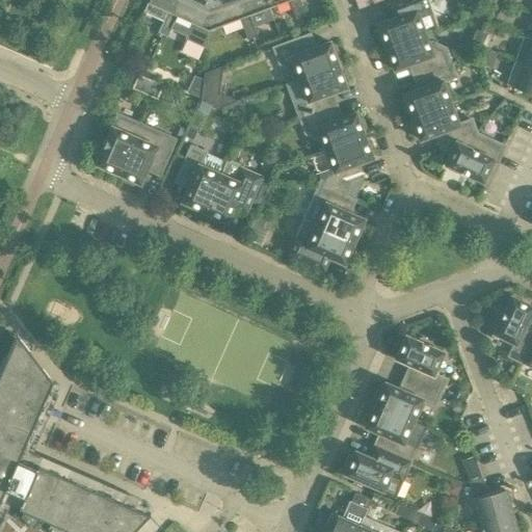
[(149,0),(148,3),(143,12),(163,22),(167,11),(173,15),(179,0),(149,0)]
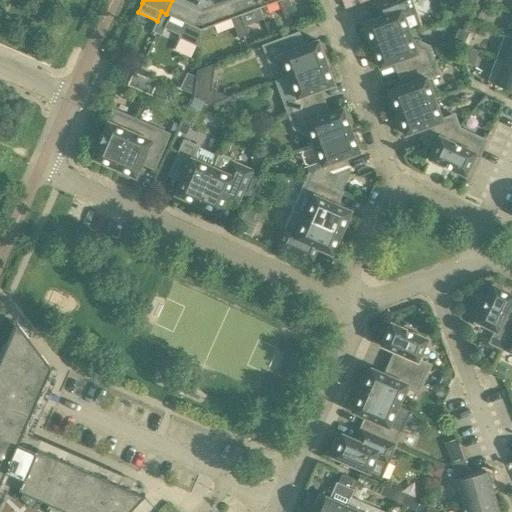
[(165,28),(180,35),(178,38),(199,48),(200,29),(201,0),(172,0),(166,14),(161,11),(157,21),(156,23),(165,27),(165,28)]
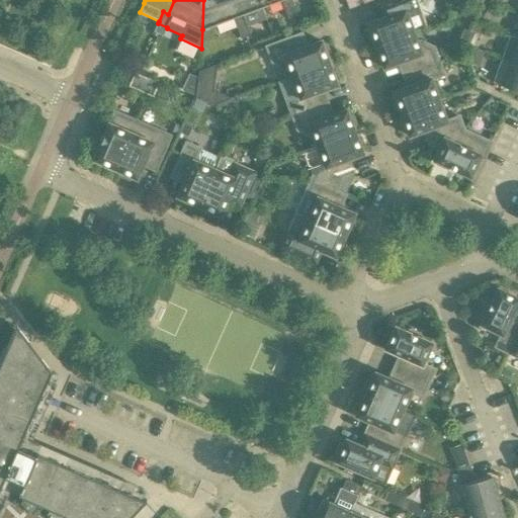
[(203,0),(202,29),(234,18),(238,16),(232,0),(203,0)]
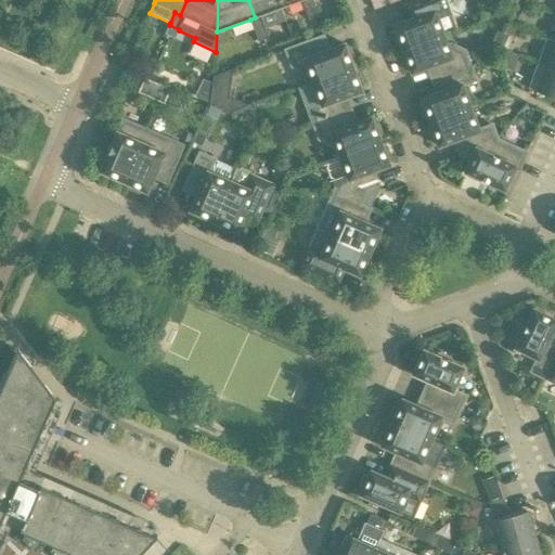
[(281,8),(278,0),(248,0),(255,17),(250,20),(254,29),(265,25),(260,15),(281,8)]
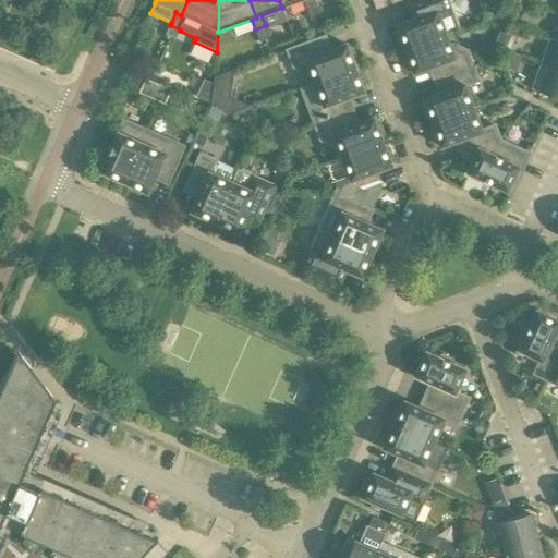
[(306,10),(317,7),(314,0),(303,0),(306,10)]
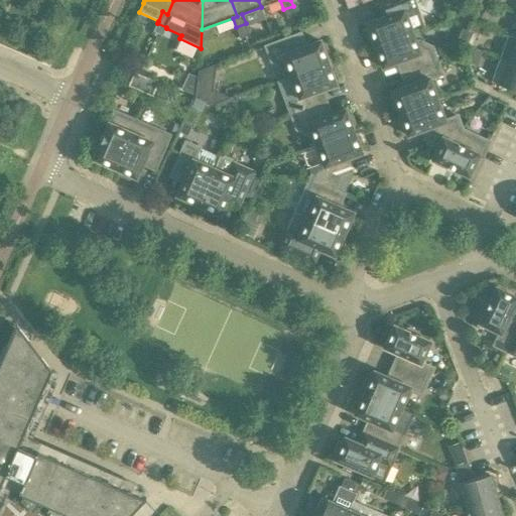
[(373,43),(374,45),(412,30),(412,32),(424,27),(413,0),(390,0),(375,6),(380,18),(366,23),(367,26),(365,31),(368,40),(373,43)]
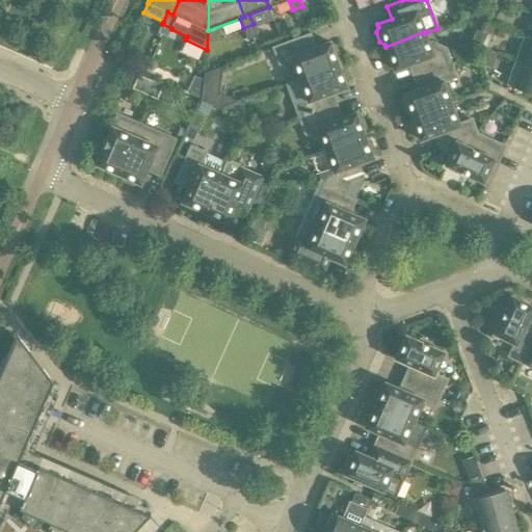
[(302,6),(292,9),(296,20),(306,16),(302,6)]
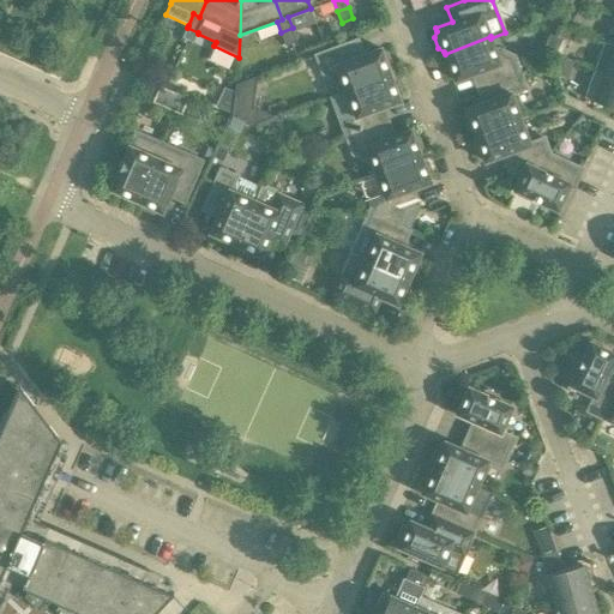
[(559,25),(555,35),(569,41),(572,30),(559,25)]
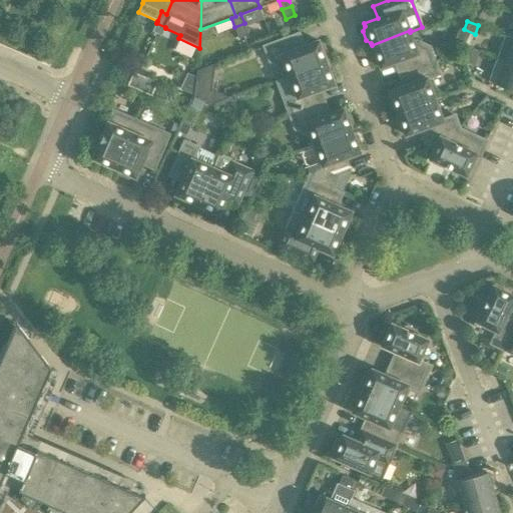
[(165,27),(156,23),(152,32),(161,36),(165,28),(165,27)]
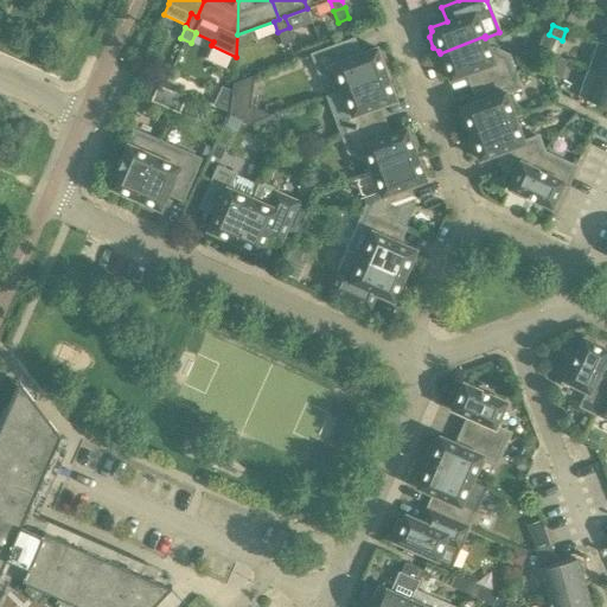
[(289,27),(278,32),(283,46),(294,42),(289,27)]
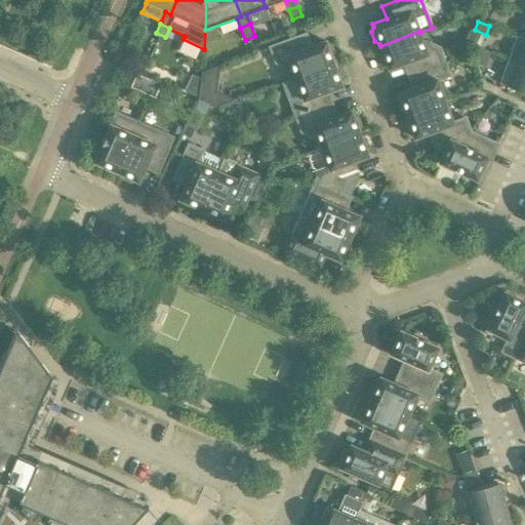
[(419,33),(419,31),(380,46),(381,49),(379,54),(382,64),(388,67),(390,69),(414,59),(418,72),(444,62),(439,48),(427,42),(423,43),(419,33)]
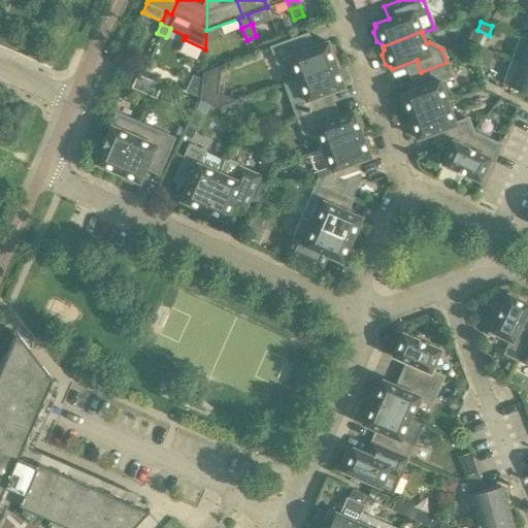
[(527,38),(520,36),(512,60),(527,65),(527,38)]
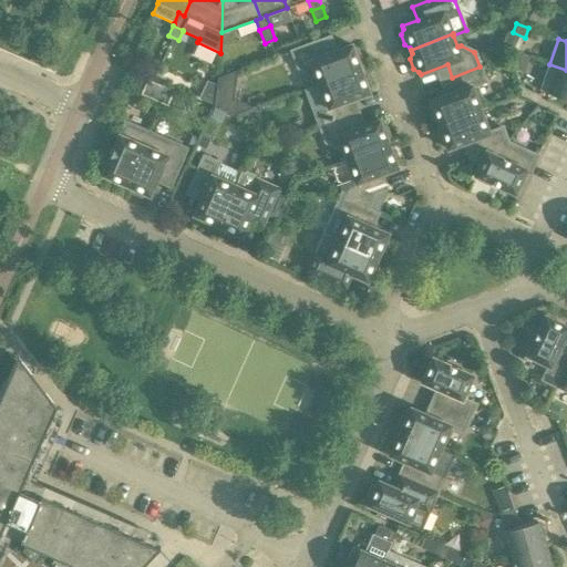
[(306,90),(361,69),(360,65),(362,60),(359,50),(353,48),(352,44),(325,54),(320,41),(292,51),(298,68),(307,72),(312,86),(306,89),(306,90)]
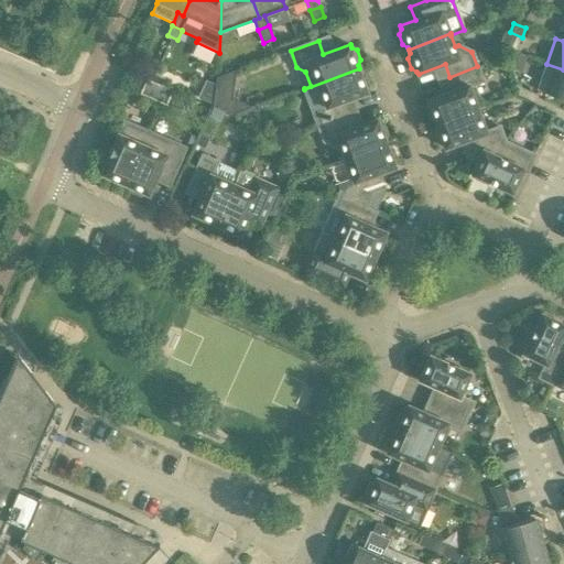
[(514,68),(520,54),(512,51),(506,65),(514,68)]
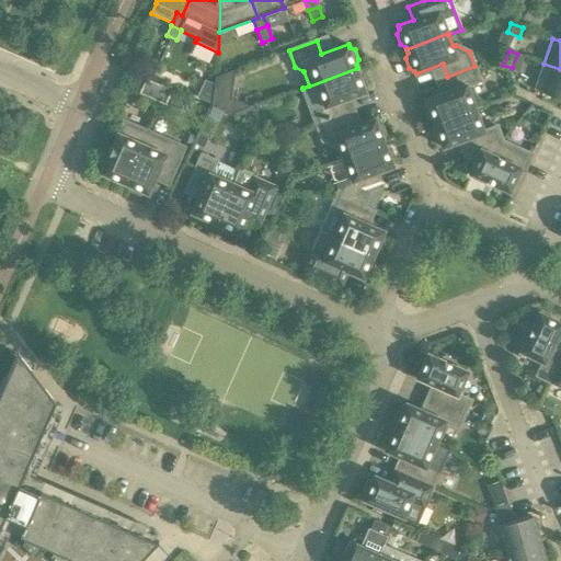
[(560,69),(544,64),(535,89),(560,98),(560,69)]
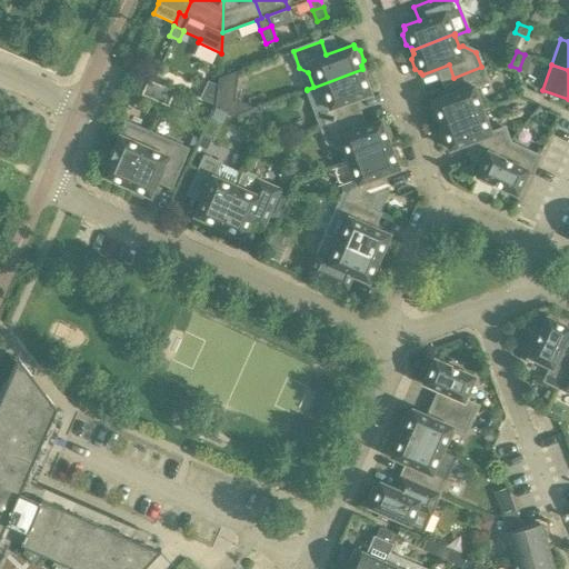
[(488,108),(479,85),(487,82),(481,67),(453,78),(458,91),(431,101),(432,103),(430,110),(433,120),(439,122),(440,126),(482,110),(488,108)]
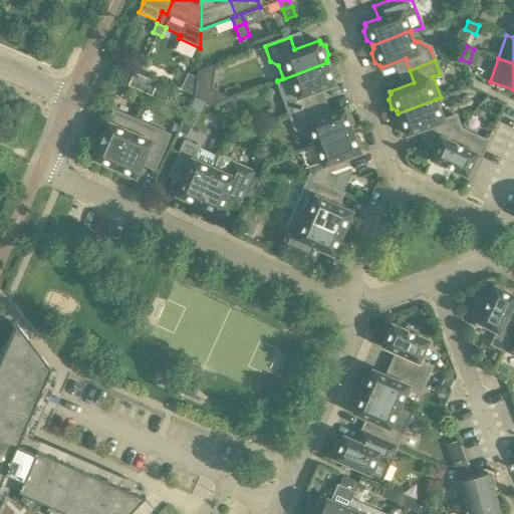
[(328,65),(327,62),(277,81),(290,115),(315,105),(311,93),(335,84),(334,82),(336,77),(333,68),(328,65)]
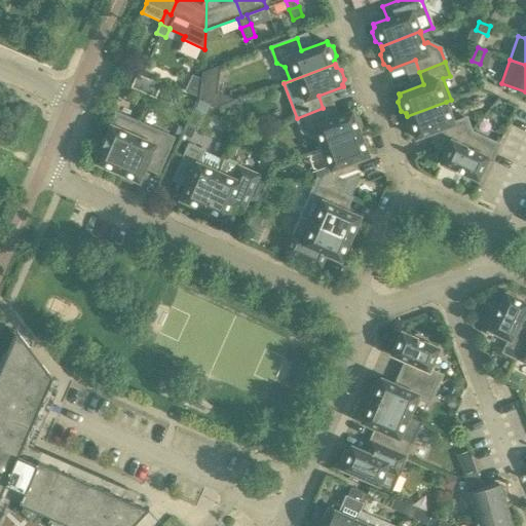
[(218,94),(220,68),(204,73),(204,78),(203,98),(203,100),(219,107),(234,101),(218,94)]
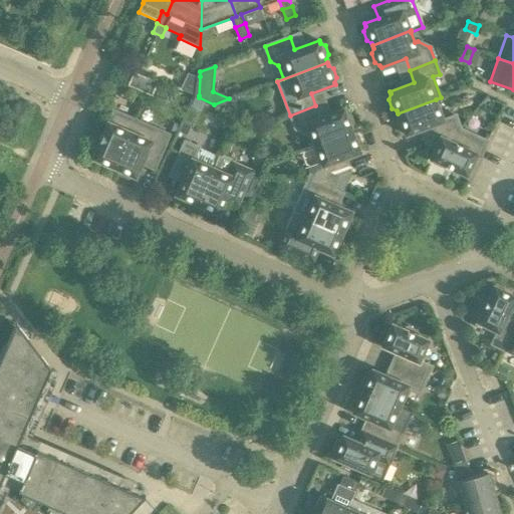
[(182,87),(199,95),(200,76),(189,71),(182,87)]
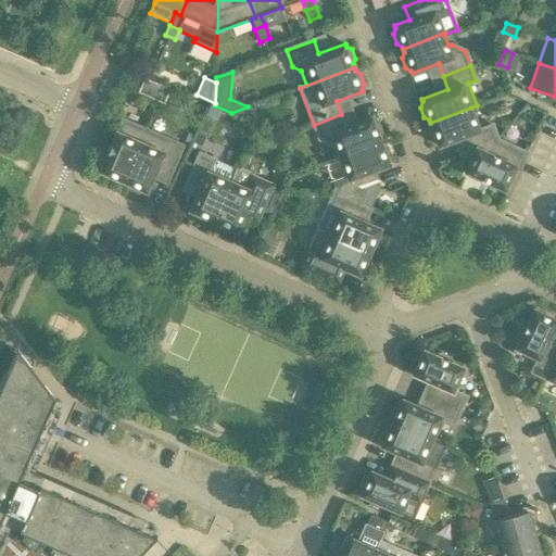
[(138,92),(165,104),(172,89),(144,78),(138,92)]
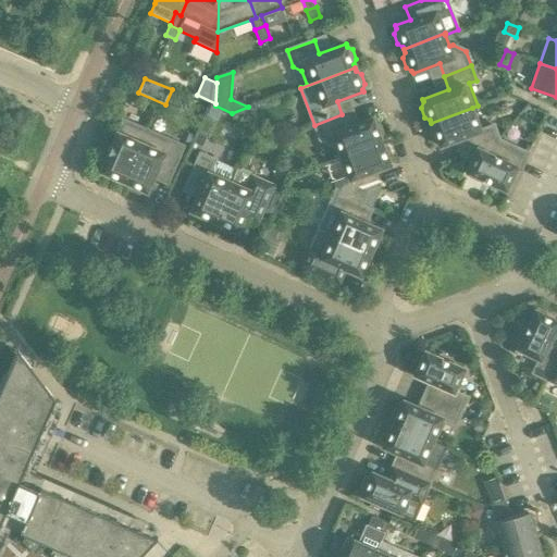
[(248,108),(233,113),(246,119),(251,116),(248,108)]
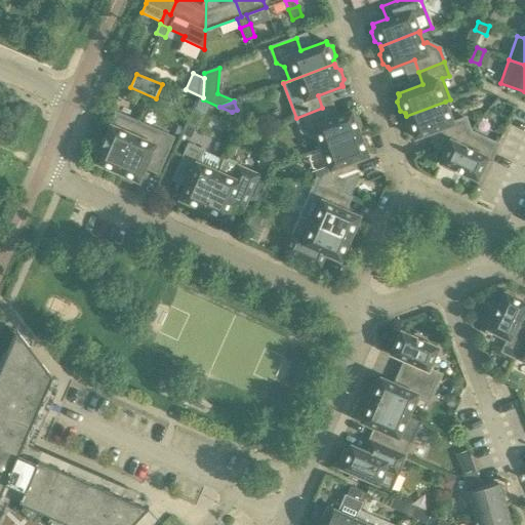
[(445,102),(406,116),(407,119),(405,123),(408,132),(413,134),(414,138),(440,129),(444,142),(470,131),(465,118),(452,123),(445,102)]
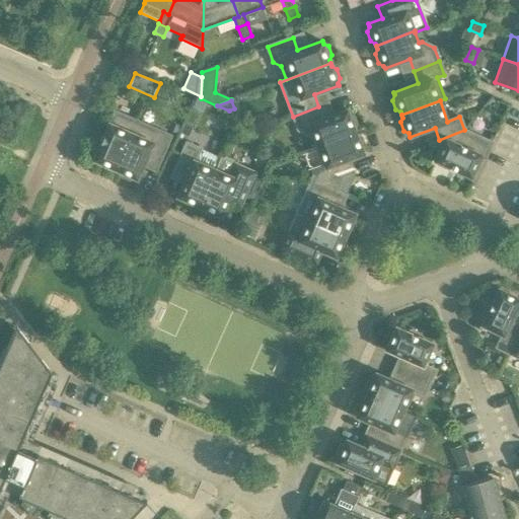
[(318,106),(293,117),(298,130),(310,136),(313,135),(317,146),(356,132),(355,129),(357,124),(354,115),(349,112),(348,109),(322,119),(318,106)]
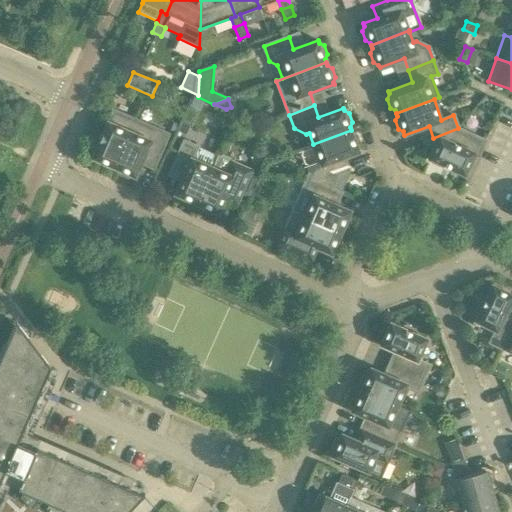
[(114,168),(135,120),(113,110),(92,159),(95,160),(97,165),(106,169),(111,167),(114,168)]
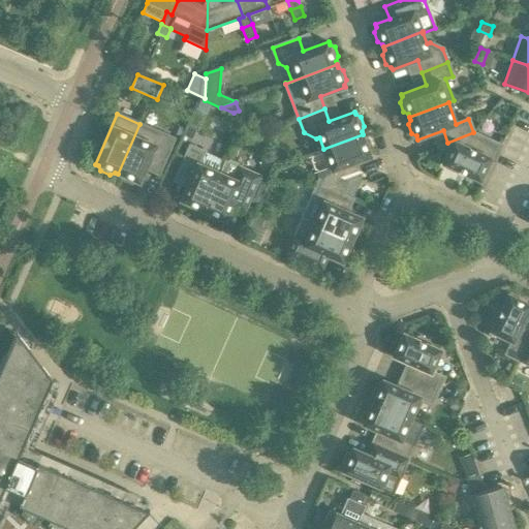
[(174,138),(139,124),(118,174),(120,175),(123,181),(131,184),(137,182),(139,184),(151,159),(163,164),(174,138)]
